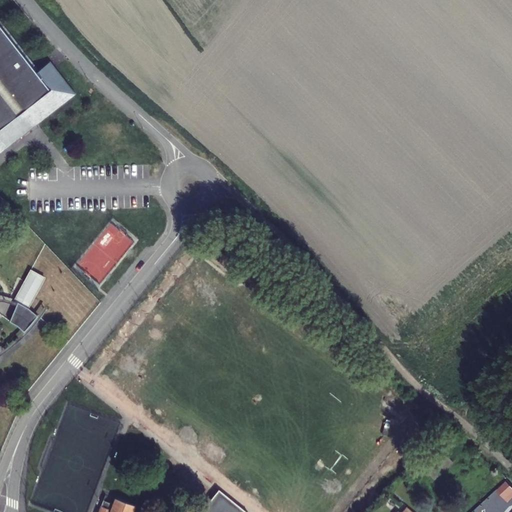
[(49,64),(38,72),(0,23),(0,152),(31,129),(74,96),(49,64)]
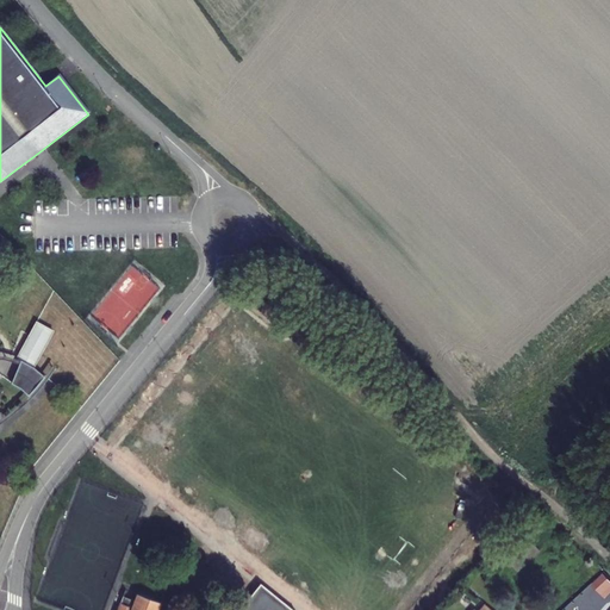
[(17,360),(20,362),(32,368),(33,368),(53,331),(36,323),(17,360)]
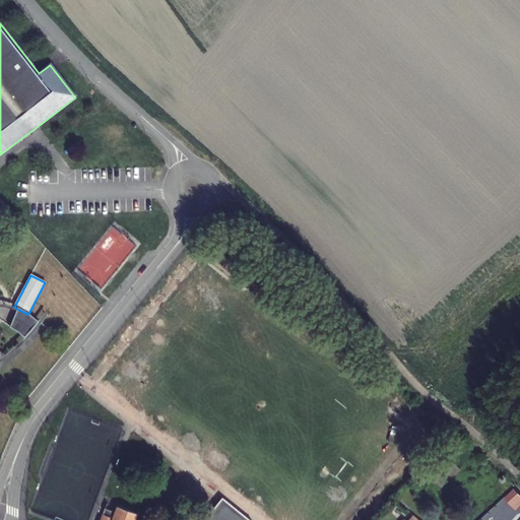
[(27,314),(17,309),(7,328),(17,331),(18,332),(22,339),(38,321),(27,314)]
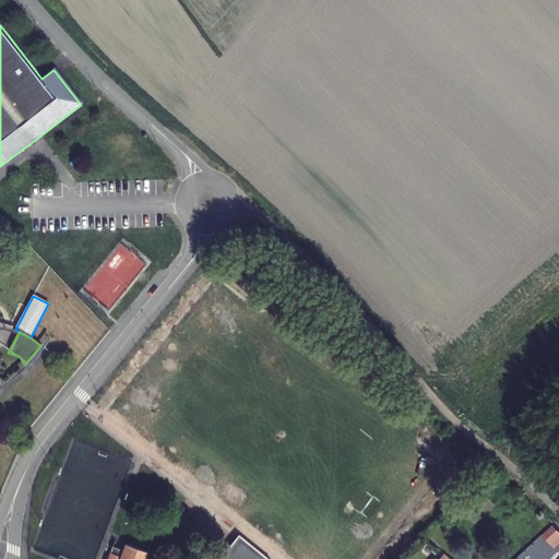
[(545,537),(554,545),(558,538),(558,532),(555,528),(545,537)]
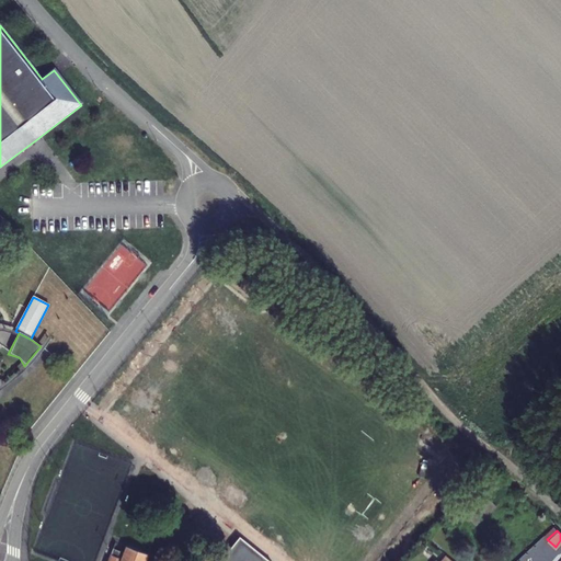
[(270,560),(238,536),(226,552),(225,554),(224,557),(224,560),(270,560)]
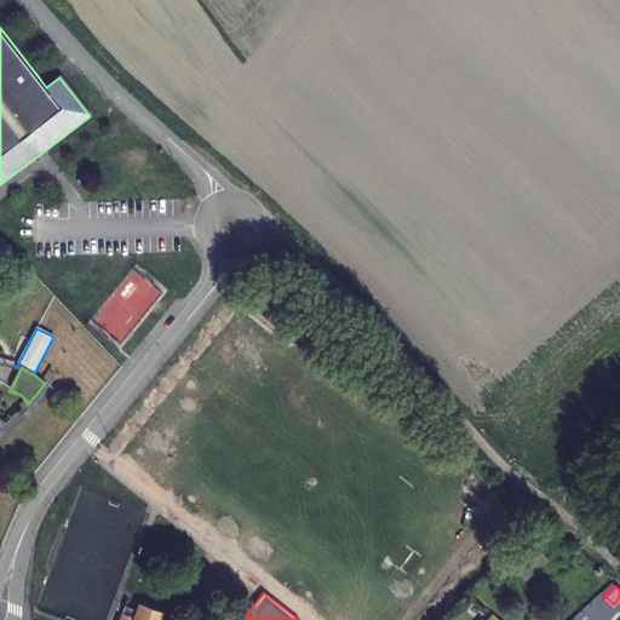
[(127,598),(125,607),(136,610),(139,603),(127,598)]
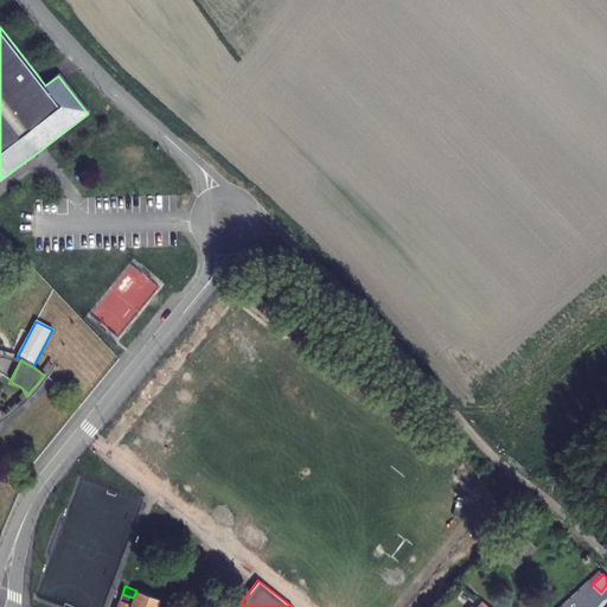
[(120,601),(117,606),(157,606),(160,600),(136,590),(133,598),(122,594),(120,601)]
